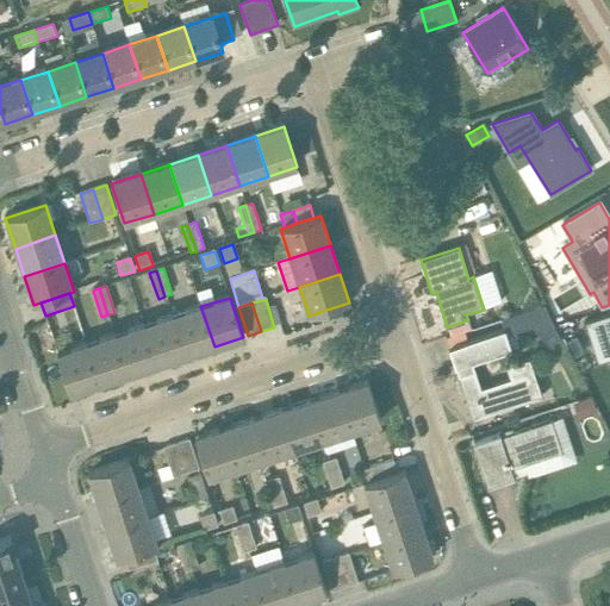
[(200,306),(172,316),(185,356),(215,347),(200,306)]
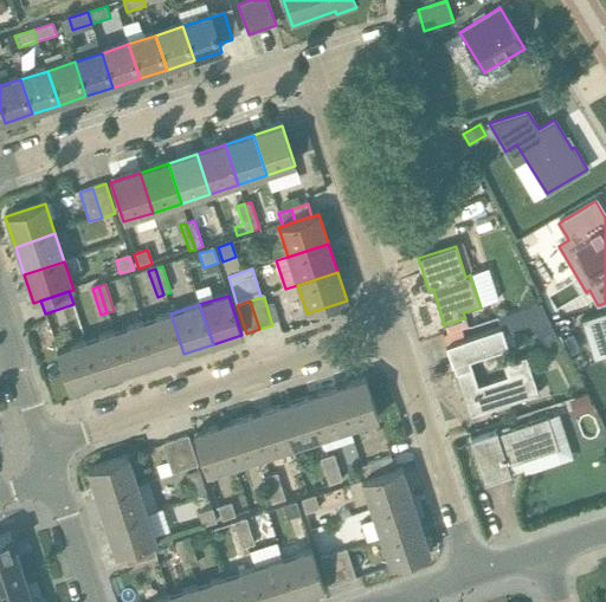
[(536,304),(501,318),(507,335),(543,319),(536,304)]
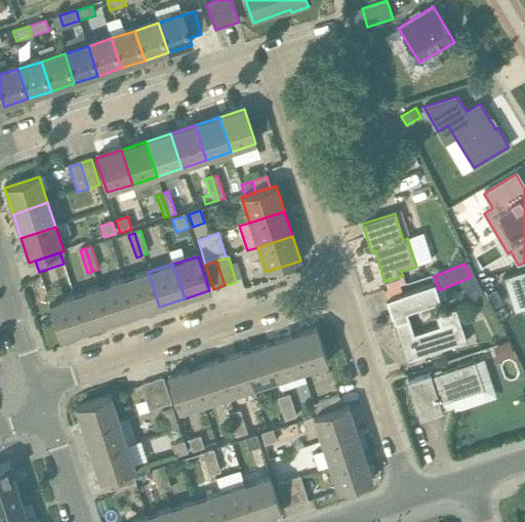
[(524,271),(503,278),(516,312),(524,309),(524,271)]
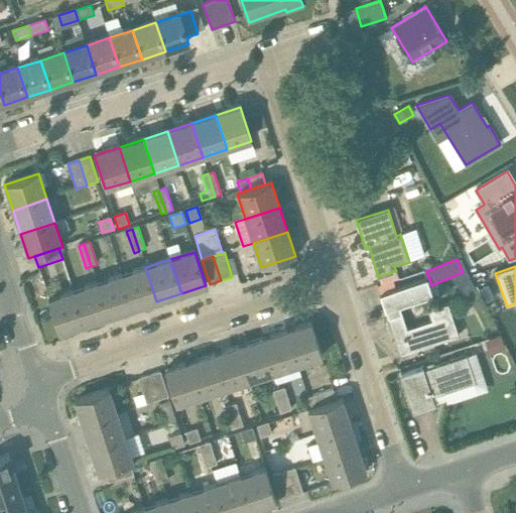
[(145,267),(121,275),(132,309),(156,301),(145,267)]
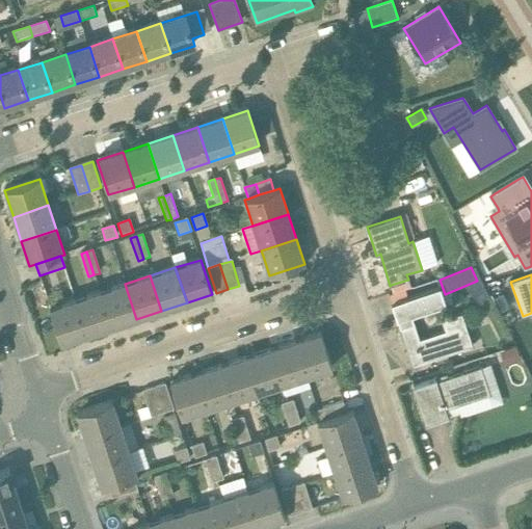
[(408,280),(391,285),(394,294),(405,290),(411,288),(408,280)]
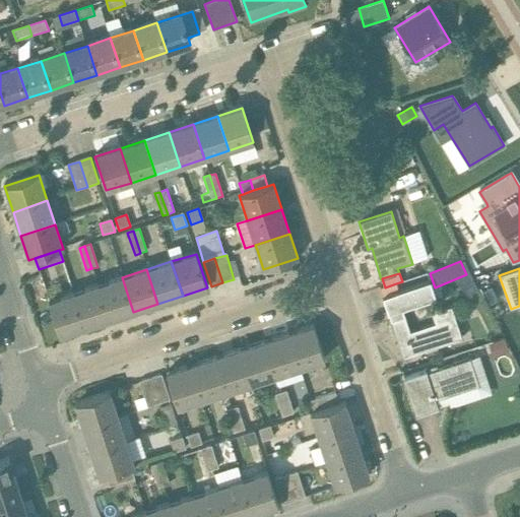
[(122,277),(98,285),(109,320),(133,312),(122,277)]
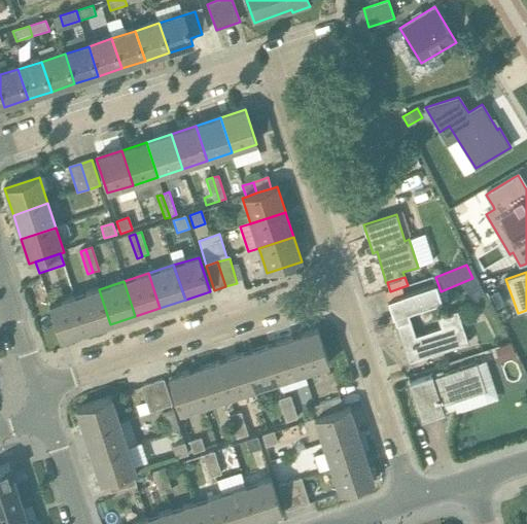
[(389,302),(388,302),(394,319),(395,319),(410,363),(468,344),(457,311),(437,317),(442,329),(416,338),(408,315),(442,304),(435,286),(405,297),(389,302)]
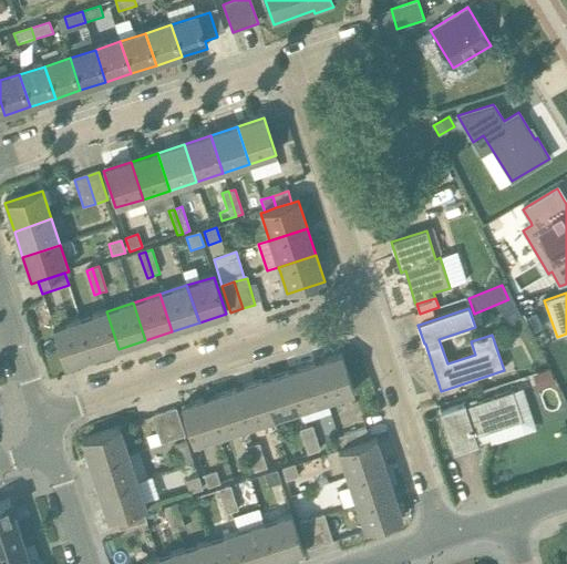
[(420,314),(415,315),(419,325),(435,319),(432,309),(420,314)]
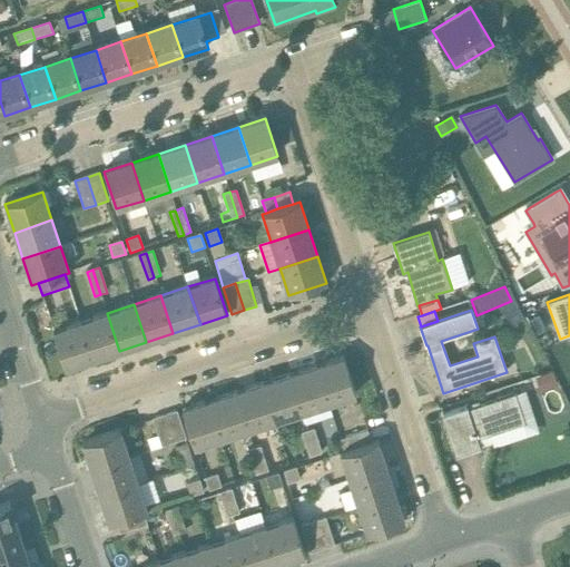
[(107,313),(80,322),(92,360),(119,351),(107,313)]
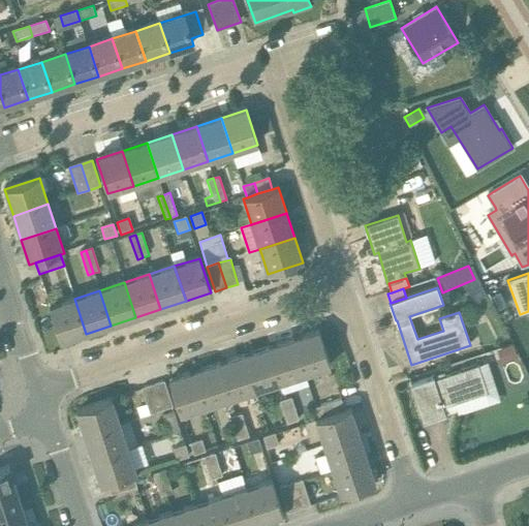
[(500,292),(492,298),(499,311),(507,307),(500,292)]
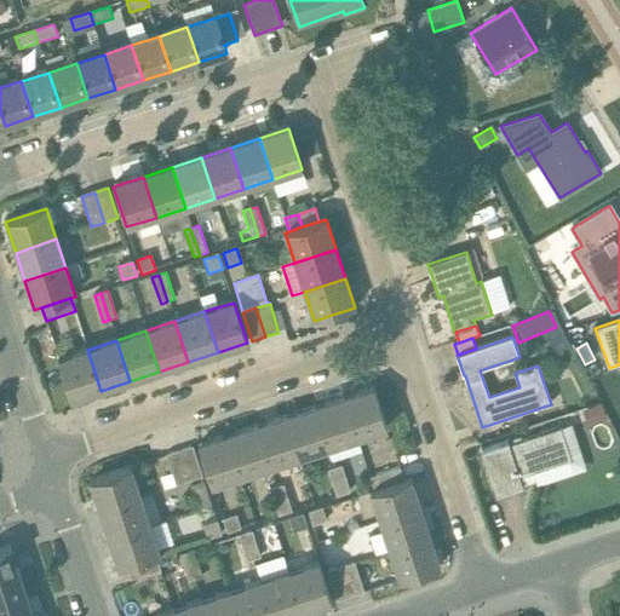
[(87,350),(58,360),(72,401),(101,391),(87,350)]
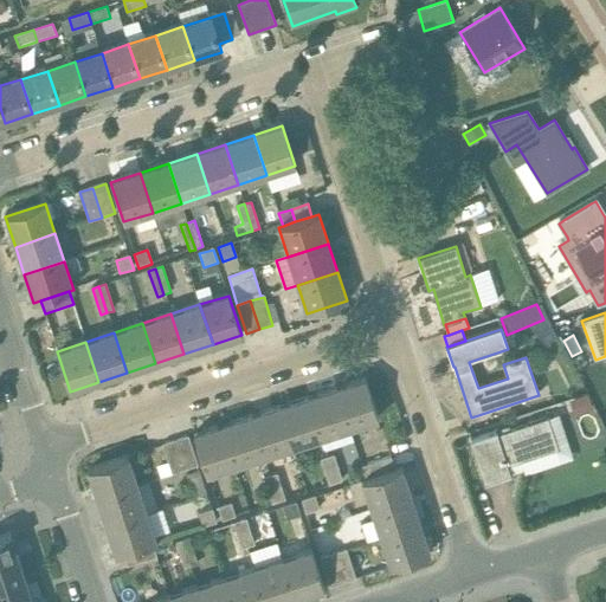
[(366,380),(336,389),(349,429),(379,420),(366,380)]
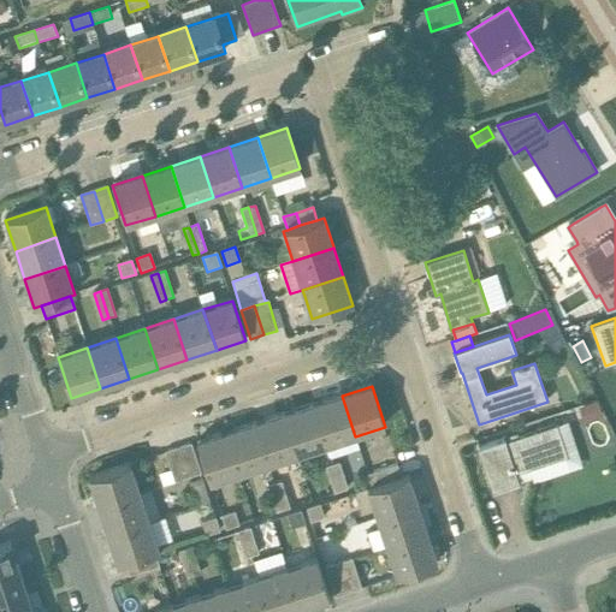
[(342,396),(313,405),(326,445),(355,437),(342,396)]
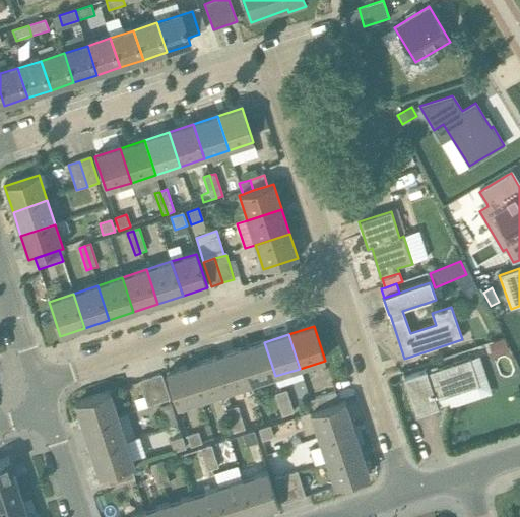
[(264,342),(240,350),(251,384),(275,376),(264,342)]
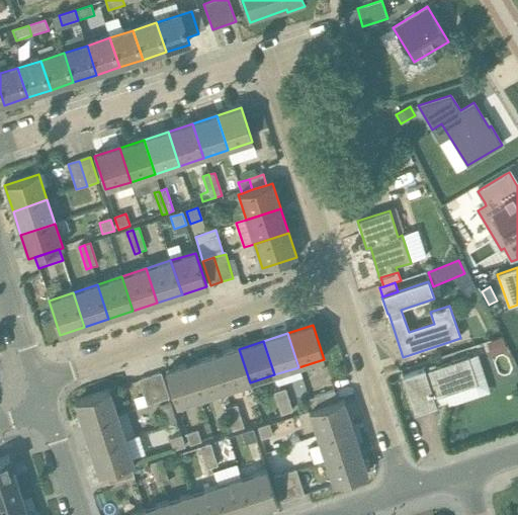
[(239,349),(214,356),(226,391),(250,382),(239,349)]
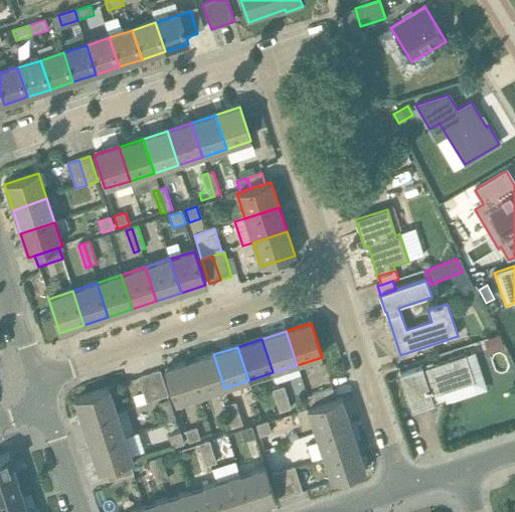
[(213,354),(189,362),(200,396),(224,388),(213,354)]
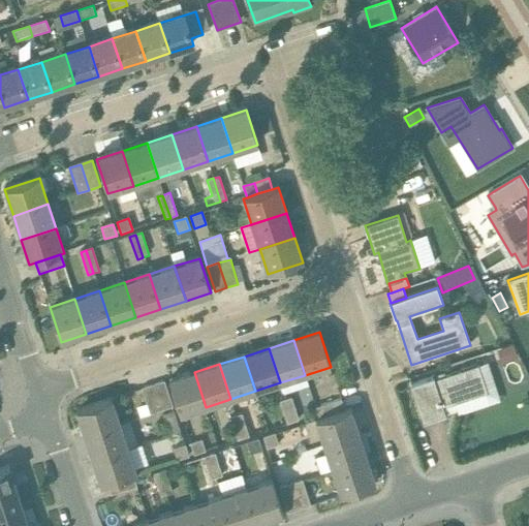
[(424,423),(446,415),(443,408),(488,394),(478,366),(435,380),(434,377),(411,385),(424,423)]
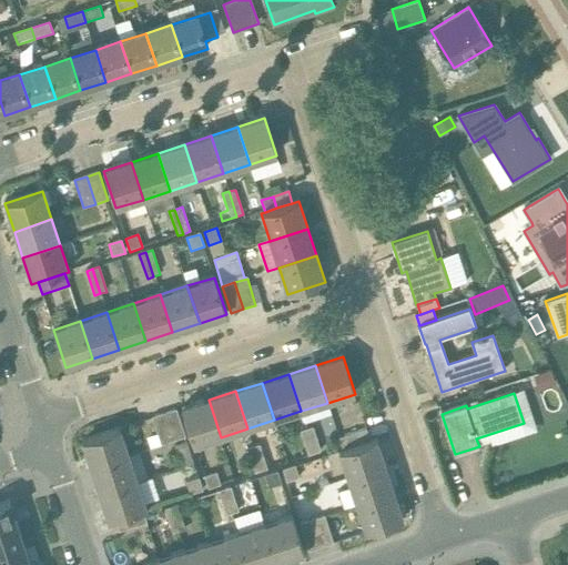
[(209,400),(182,409),(194,446),(221,437),(209,400)]
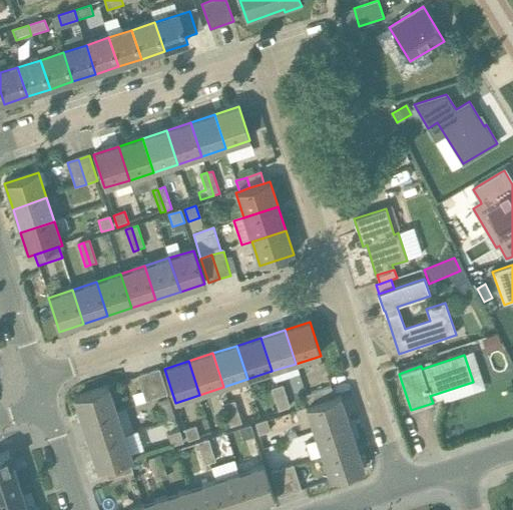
[(159,371),(148,374),(155,399),(167,395),(159,371)]
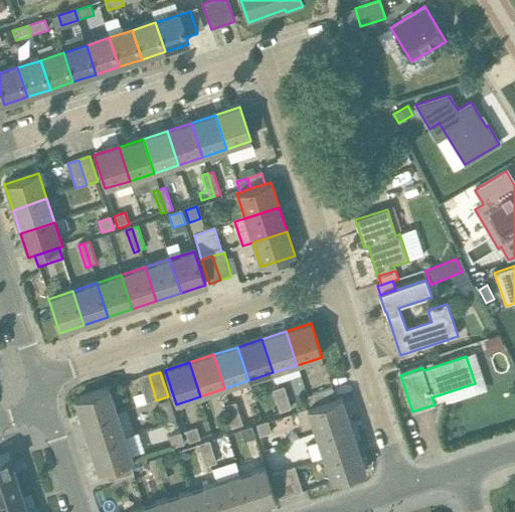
[(149,375),(138,379),(146,404),(156,400),(149,375)]
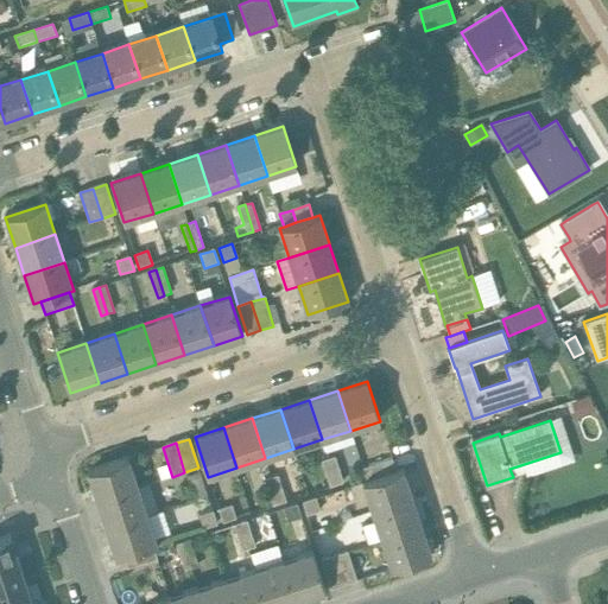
[(328,459),(337,485),(343,484),(335,457),(328,459)]
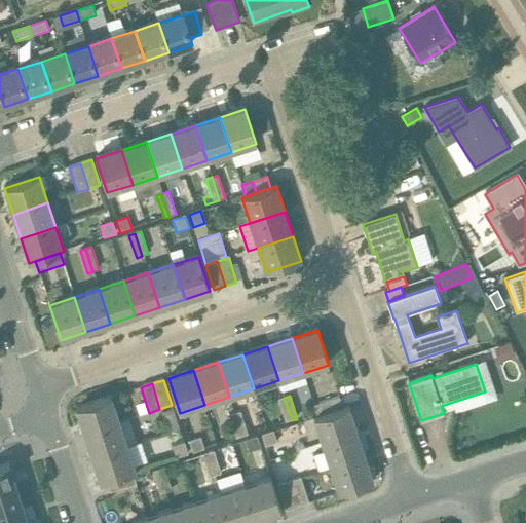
[(119,422),(117,417),(111,398),(76,409),(84,435),(119,422)]
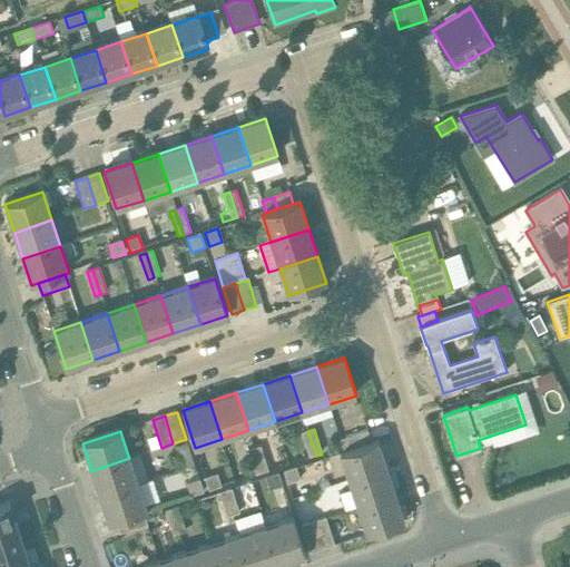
[(310,458),(316,456),(307,431),(302,433),(310,458)]
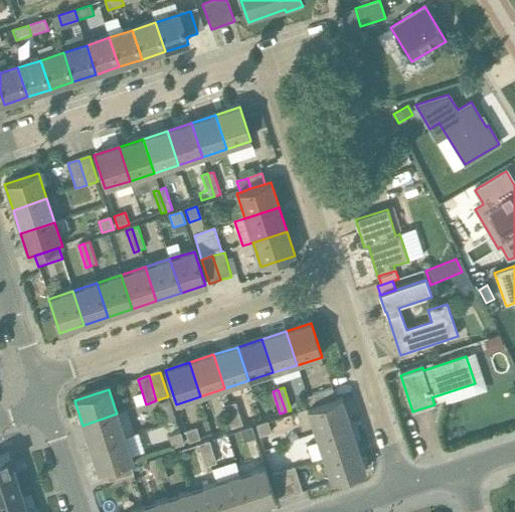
[(332,389),(320,393),(323,404),(336,400),(332,389)]
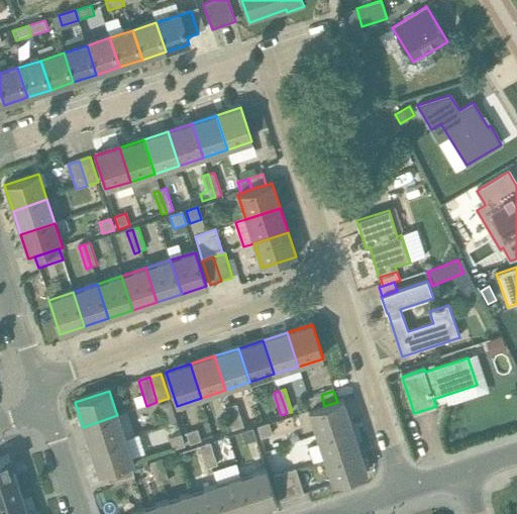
[(321,395),(309,399),(312,410),(324,406),(321,395)]
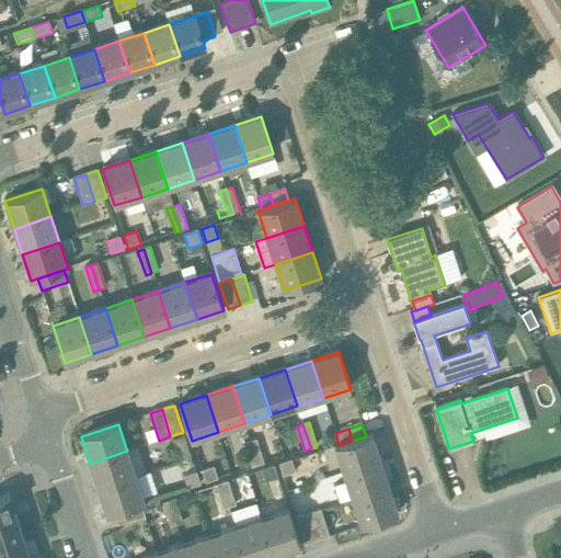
[(381,462),(381,460),(373,434),(366,436),(352,441),(339,445),(335,446),(344,474),(381,462)]
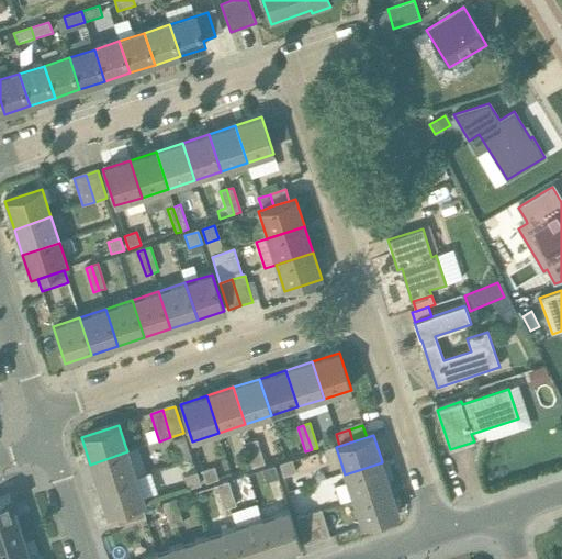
[(180,464),(191,460),(192,460),(184,437),(172,442),(180,464)]
